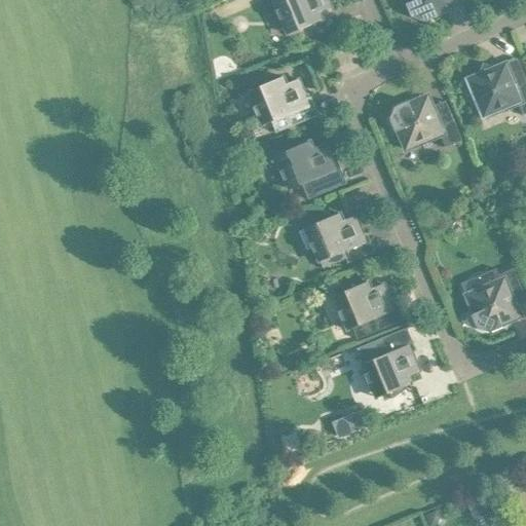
[(272,0),(261,5),(264,13),(276,8),(288,34),(321,20),(317,12),(330,7),(326,0),(272,0)]
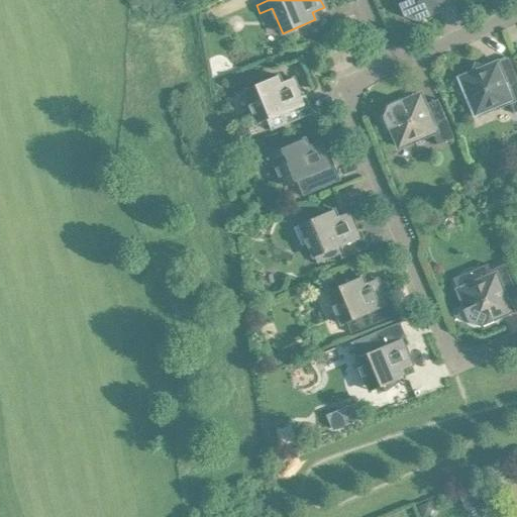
[(446,0),(397,0),(404,17),(415,21),(450,7),(446,0)]
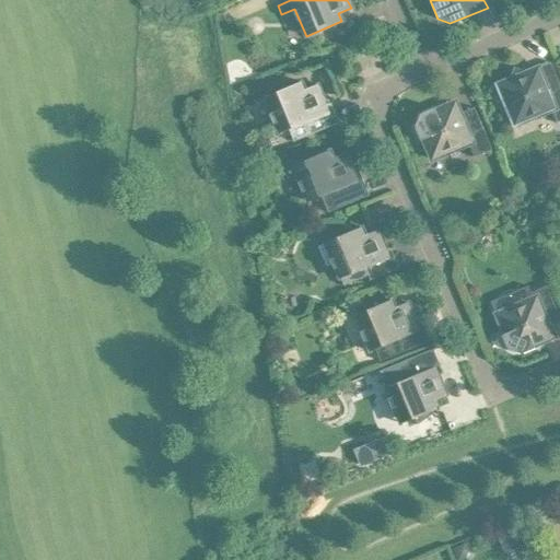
[(559,88),(557,79),(546,83),(537,65),(522,70),(513,67),(510,76),(493,83),(512,129),(551,113),(556,123),(559,120),(559,88)]
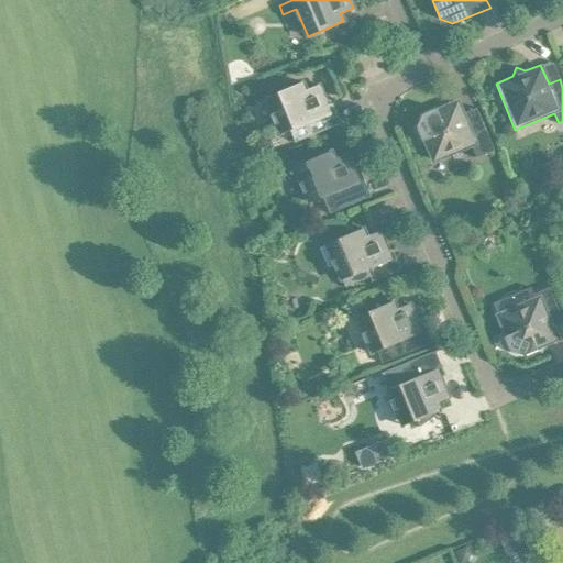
[(295,142),(340,123),(334,110),(329,112),(318,85),(305,90),(301,81),(298,84),(295,83),(290,83),(287,84),(284,87),(282,90),(266,97),(280,133),(289,130),(295,142)]
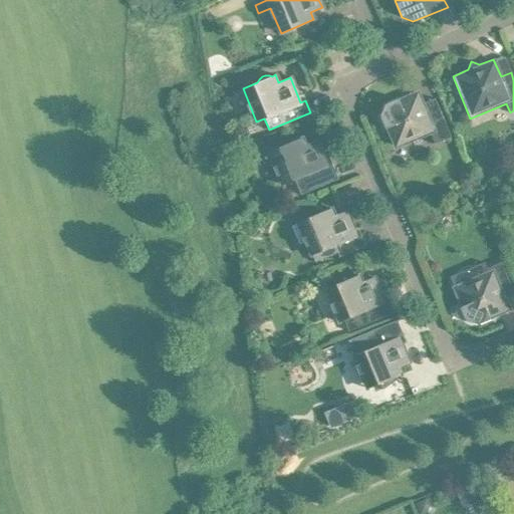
[(379,115),(395,150),(431,135),(435,144),(451,138),(436,102),(426,106),(419,89),(384,104),(379,115)]
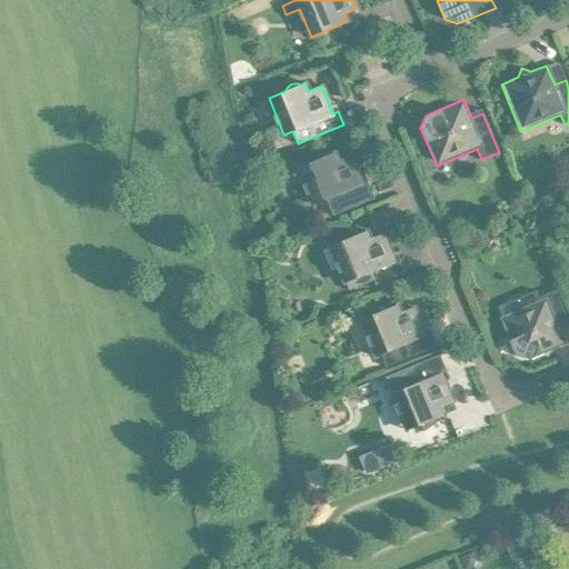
[(332,216),(375,198),(367,181),(361,183),(350,156),(337,160),(333,152),(297,168),(312,205),(326,199),(332,216)]
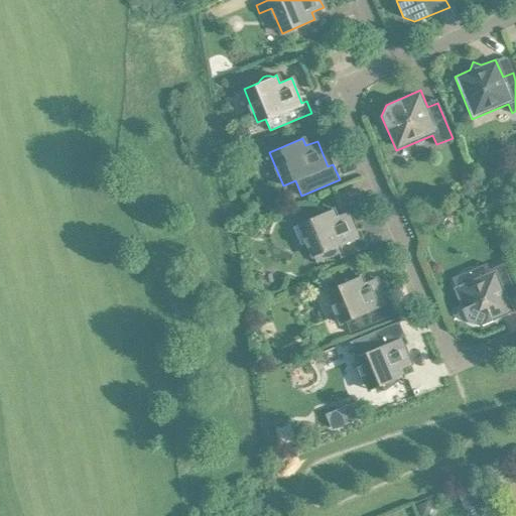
[(347,212),(335,217),(332,209),(299,223),(315,263),(339,254),(341,258),(367,247),(362,235),(357,237),(347,212)]
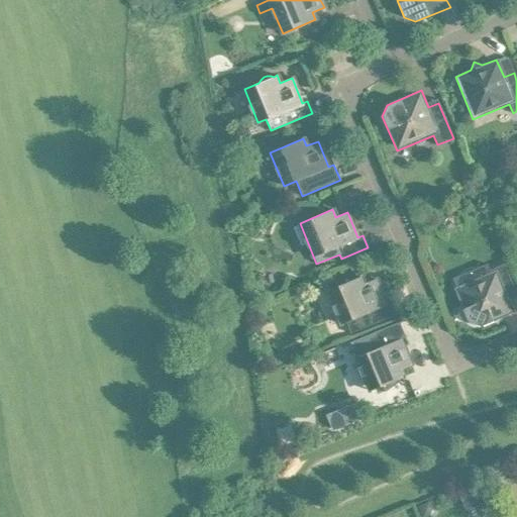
[(490,273),(453,288),(469,322),(480,327),(514,312),(507,296),(515,292),(503,264),(489,271),(490,273)]
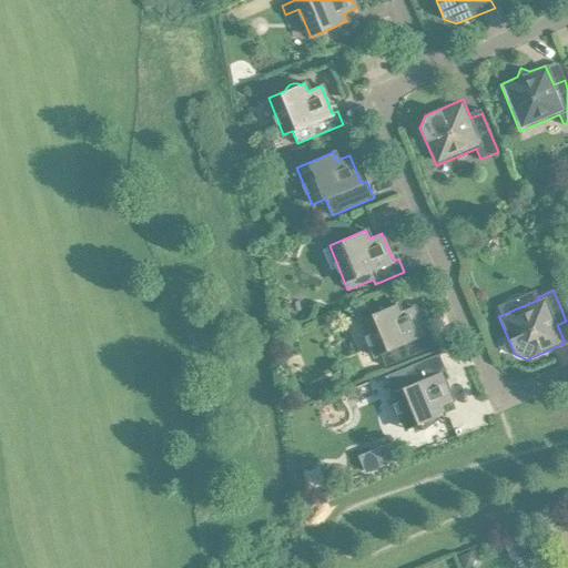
[(435,345),(429,332),(424,334),(413,306),(399,312),(396,304),(359,318),(375,356),(379,354),(385,366),(435,345)]
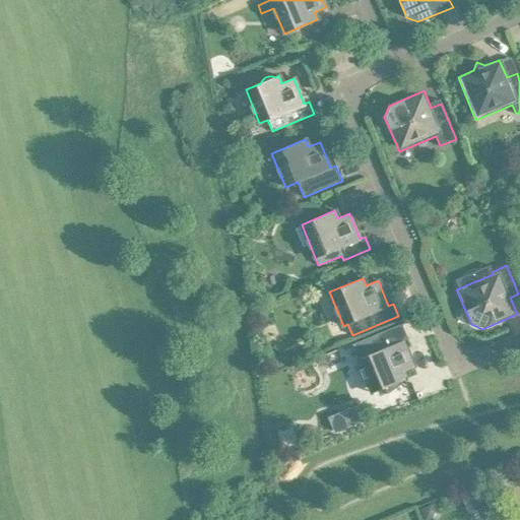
[(351,344),(372,393),(384,388),(387,394),(402,383),(401,381),(404,380),(401,372),(413,367),(403,341),(408,340),(401,324),(351,344)]
